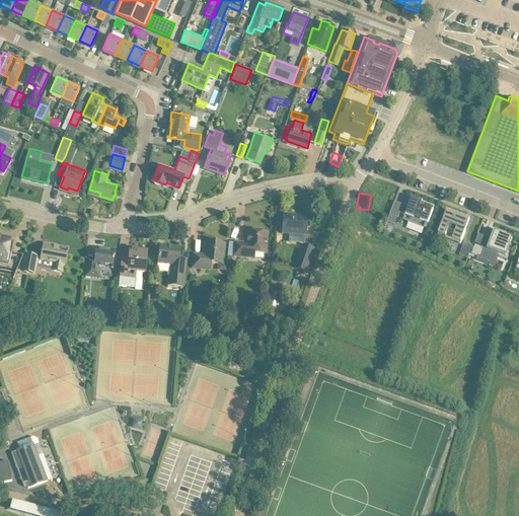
[(423,200),(415,197),(412,196),(403,218),(426,226),(435,204),(423,199),(423,200)]
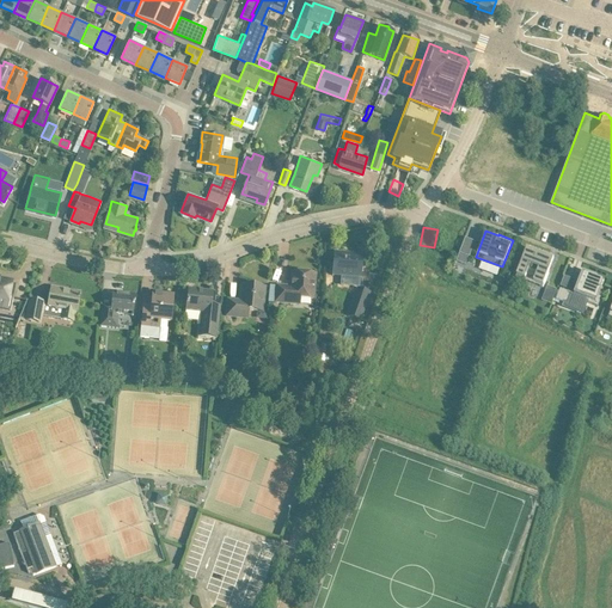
[(457,258),(466,262),(476,239),(465,235),(457,258)]
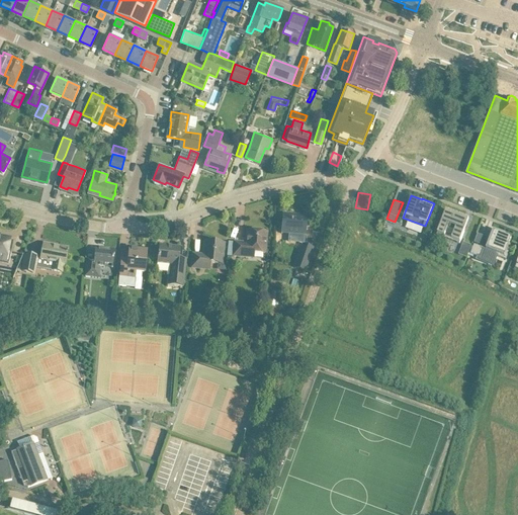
[(459,241),(468,217),(454,211),(446,208),(437,232),(459,241)]
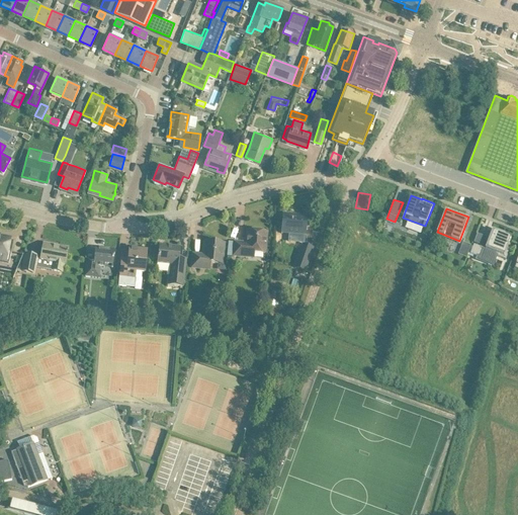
[(281,231),(294,232),(305,233),(307,215),(293,213),(293,212),(283,211),(281,231)]
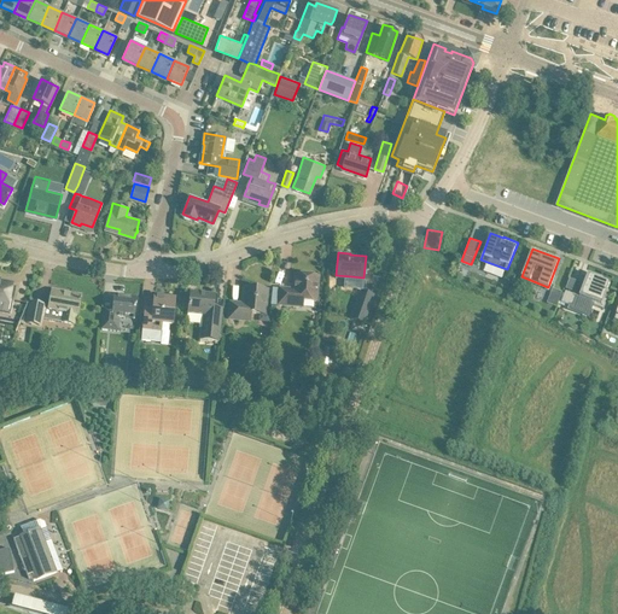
[(579,294),(593,299),(592,302),(604,307),(608,293),(606,292),(611,281),(599,276),(600,274),(587,269),(582,281),(584,282),(579,294)]
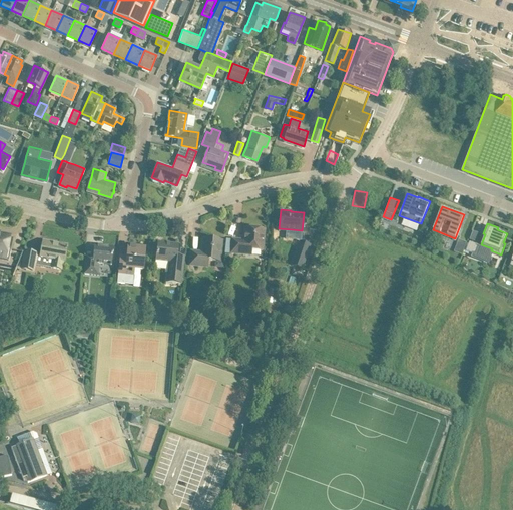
[(232,237),(231,247),(230,251),(248,252),(249,247),(263,247),(264,228),(244,226),(243,238),(232,237)]
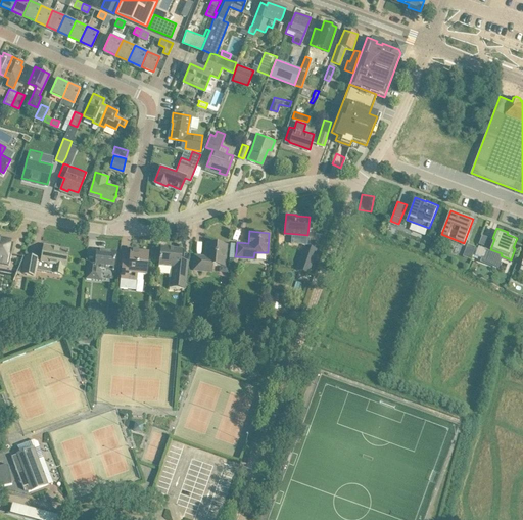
[(0,260),(1,261),(1,262),(8,263),(11,250),(7,249),(9,240),(0,237),(0,260)]
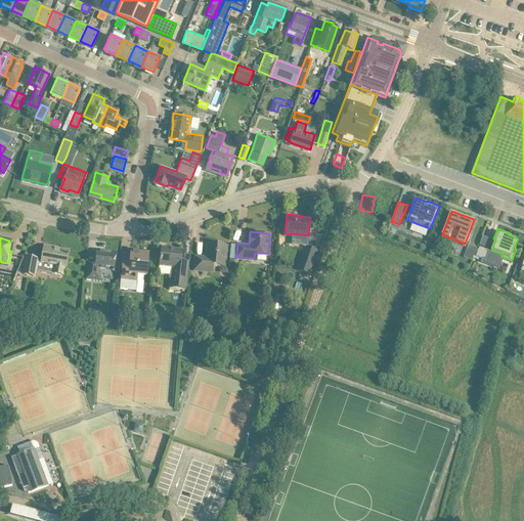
[(477,245),(469,242),(464,255),(472,258),(477,245)]
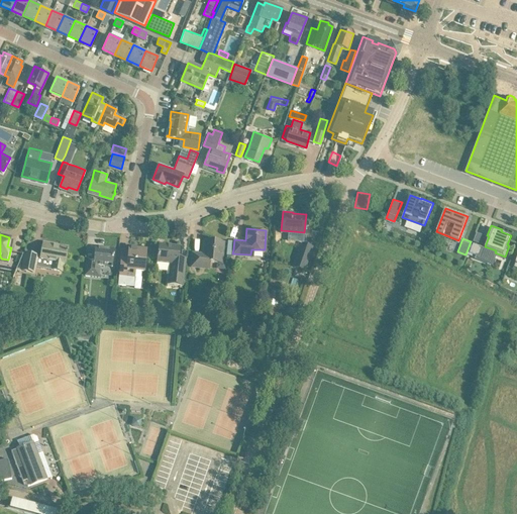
[(192,265),(201,266),(209,267),(209,260),(222,261),(223,240),(205,239),(203,252),(193,251),(192,265)]
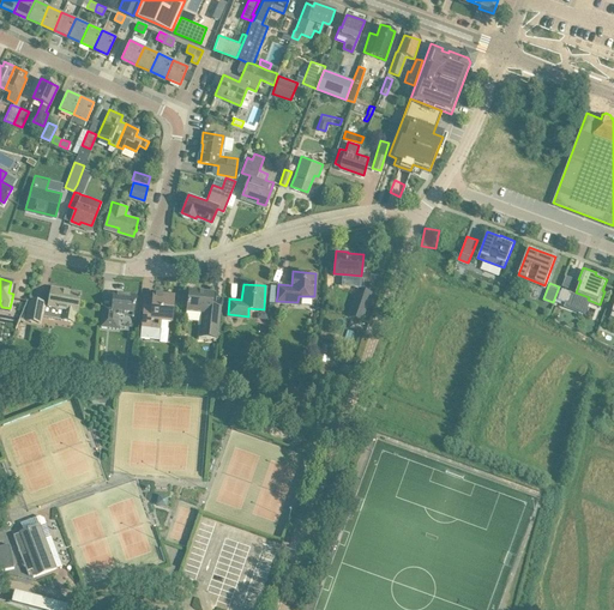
[(52,285),(49,297),(48,305),(62,307),(60,316),(73,320),(76,309),(77,309),(80,291),(79,290),(79,293),(65,289),(65,288),(52,285)]
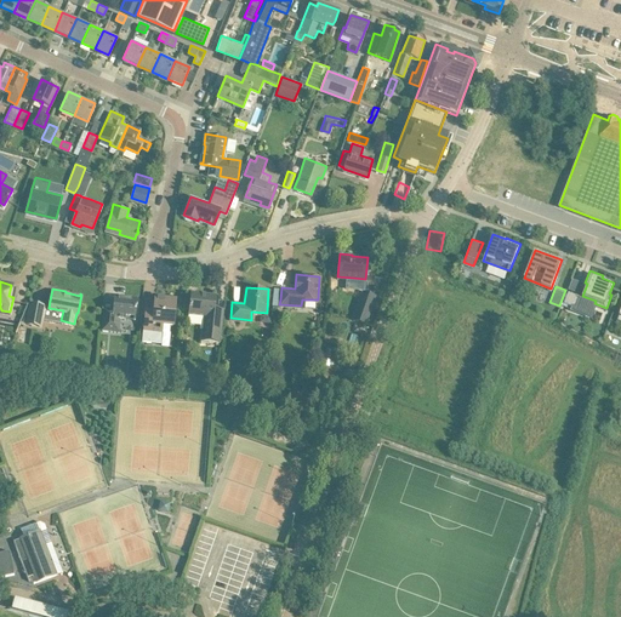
[(565,301),(576,306),(580,295),(569,290),(565,301)]
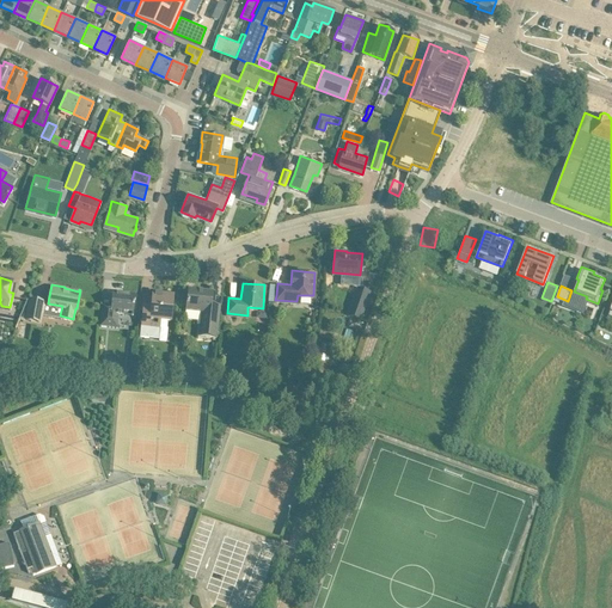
[(349,313),(360,317),(369,290),(357,287),(349,313)]
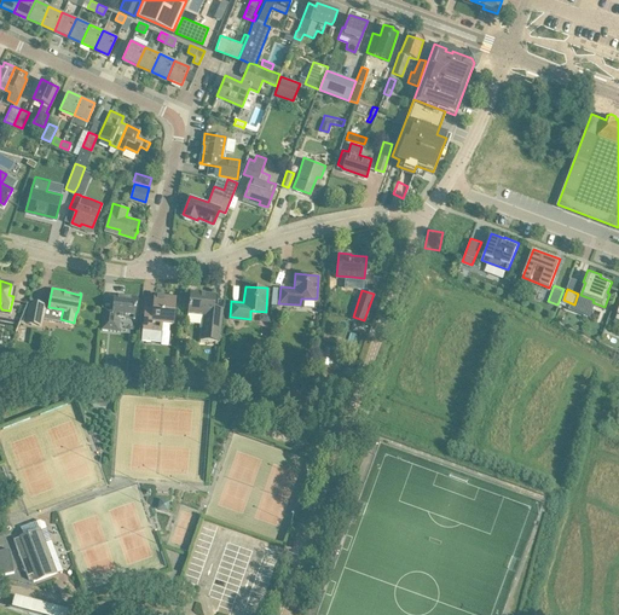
[(189,312),(203,313),(201,338),(219,341),(221,320),(223,307),(214,306),(215,294),(190,291),(189,312)]
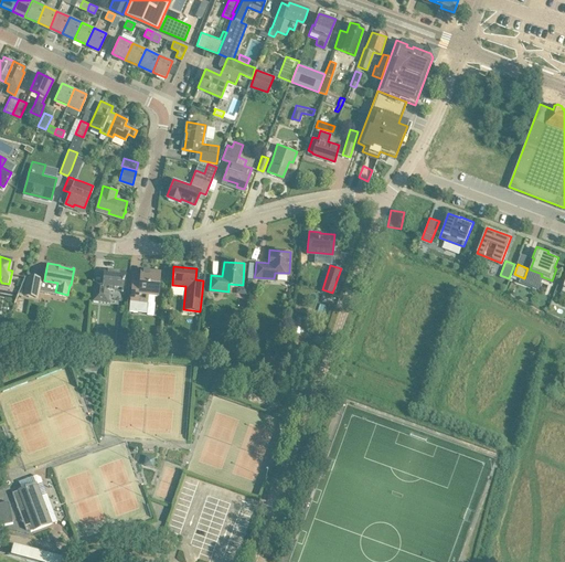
[(108,288),(123,289),(125,269),(104,267),(103,283),(95,283),(93,299),(107,301),(108,288)]
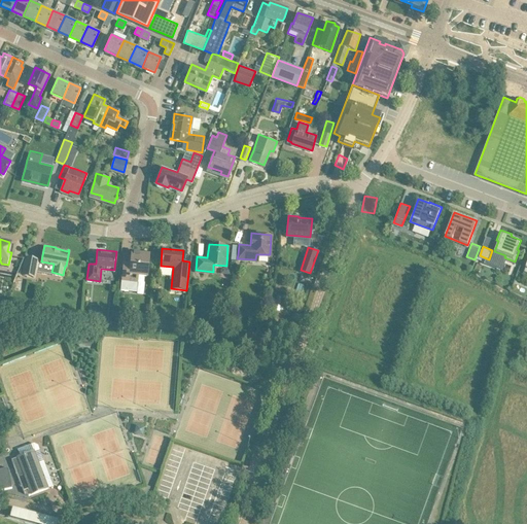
[(121,280),(121,288),(137,289),(138,282),(138,274),(147,275),(148,263),(149,252),(132,251),(130,264),(124,263),(123,273),(121,280)]
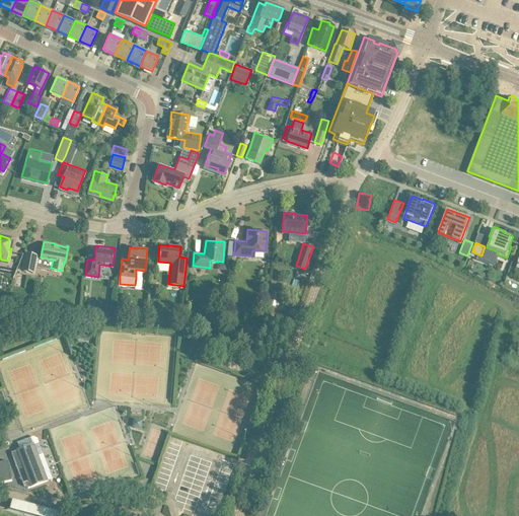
[(18,268),(26,270),(34,271),(38,255),(21,252),(18,268)]
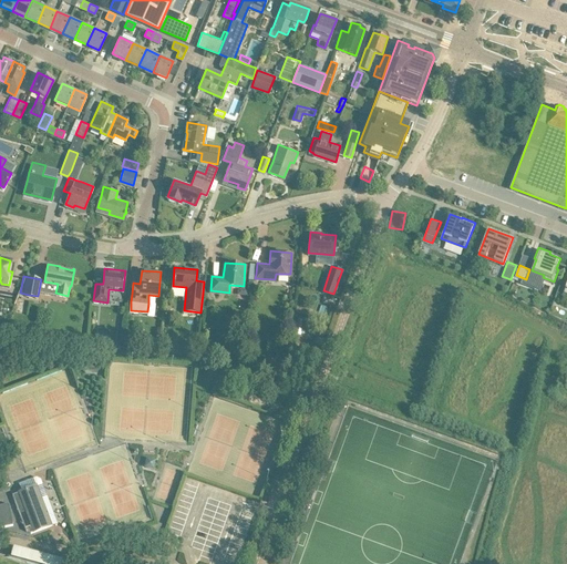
[(34,345),(35,334),(24,332),(23,342),(34,345)]
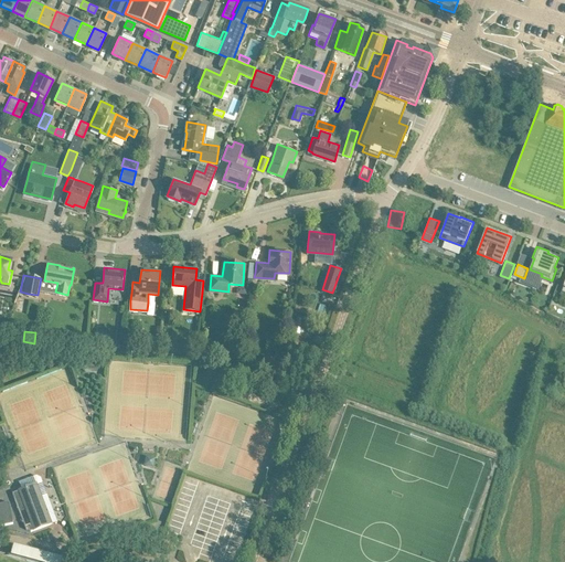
[(95,338),(94,349),(105,350),(105,338),(95,338)]
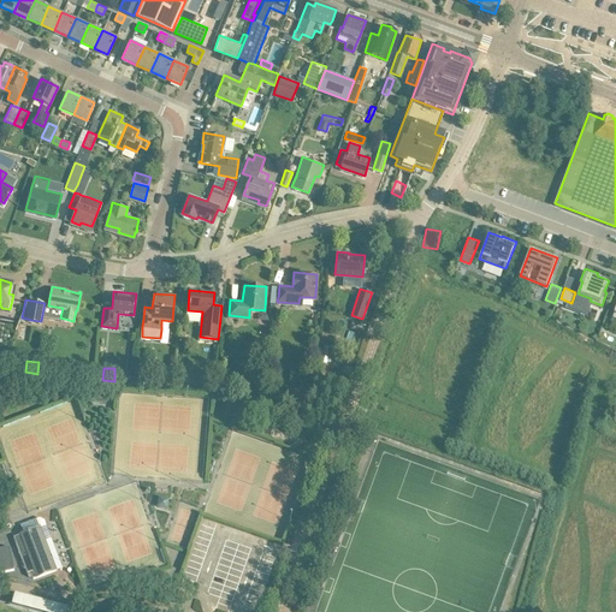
[(160,375),(150,374),(150,385),(160,385),(160,375)]
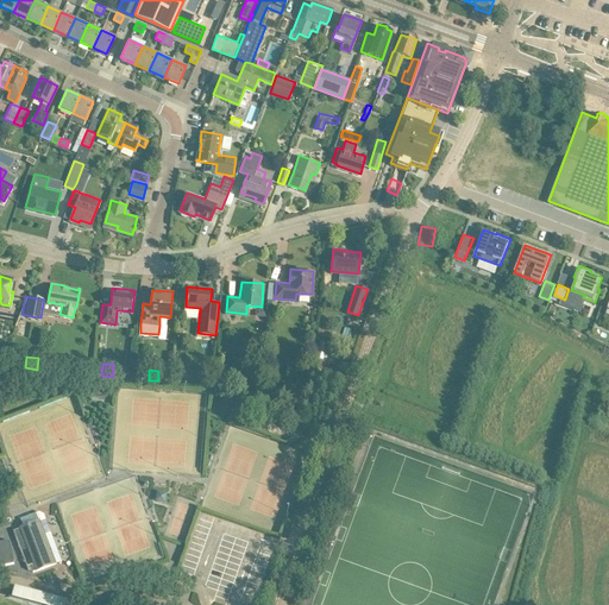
[(295,404),(299,385),(290,384),(286,403),(287,403),(287,405),(283,405),(283,410),(297,413),(297,408),(294,408),(294,404),(295,404)]
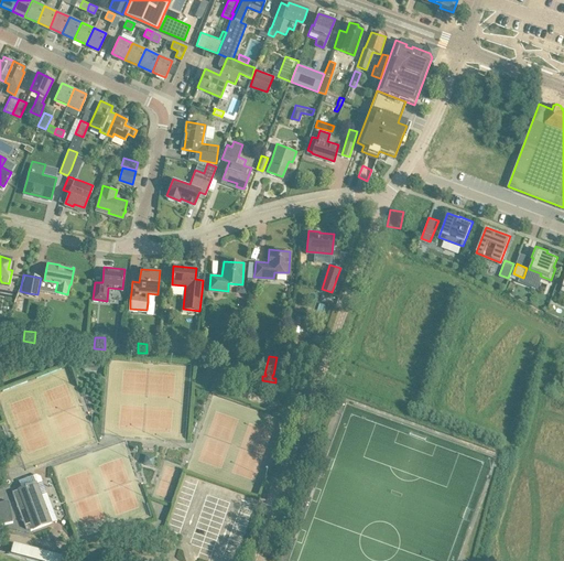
[(144,462),(153,463),(154,455),(145,454),(144,462)]
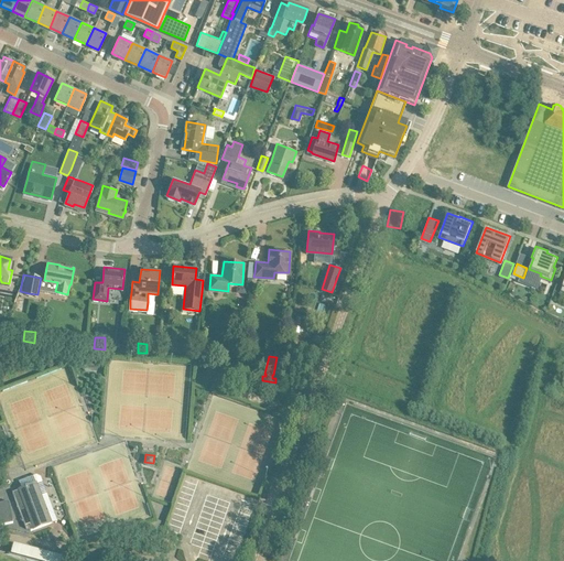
[(19,487),(12,489),(26,526),(31,528),(33,527),(52,520),(36,479),(18,487),(19,487)]
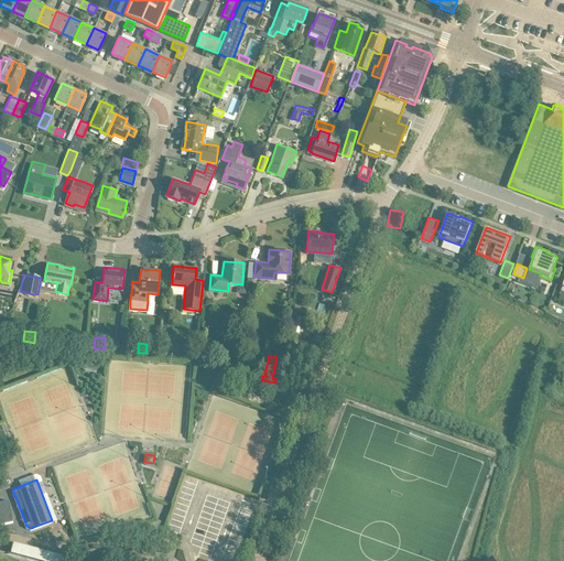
[(8,498),(0,500),(0,522),(13,520),(8,498)]
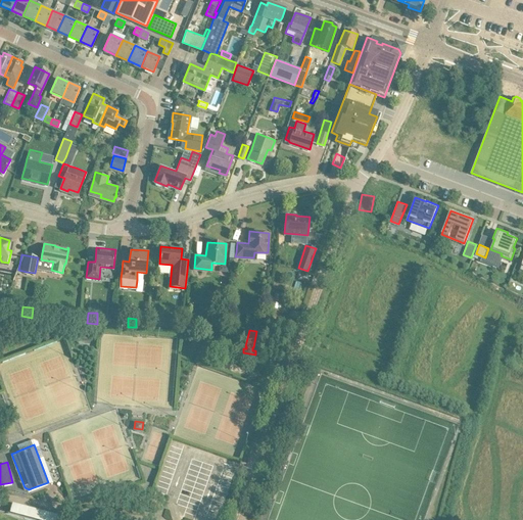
[(57,519),(59,515),(12,503),(9,512),(39,519),(57,519)]
